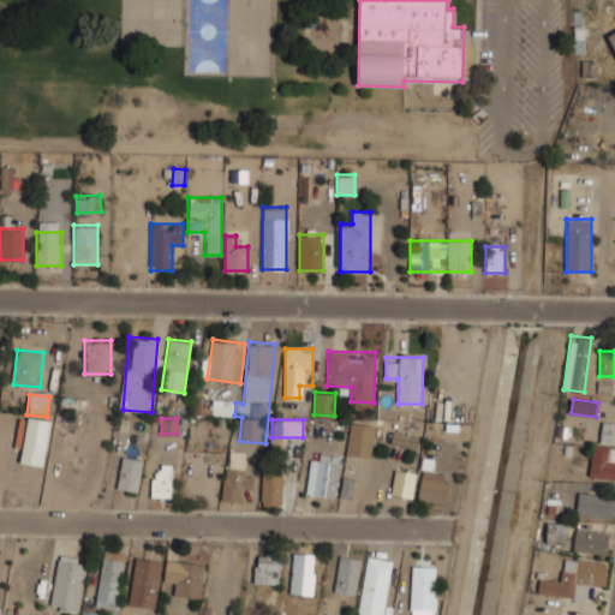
[(376,424),(351,421),(346,454),(371,457),(376,424)]
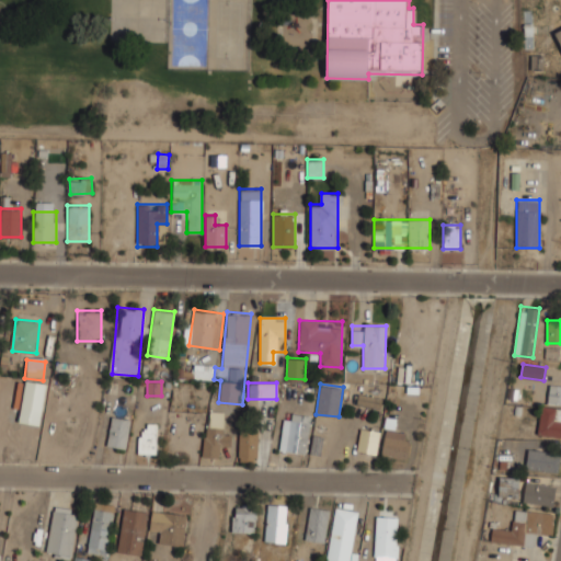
[(547,402),(560,403),(560,385),(549,384),(547,402)]
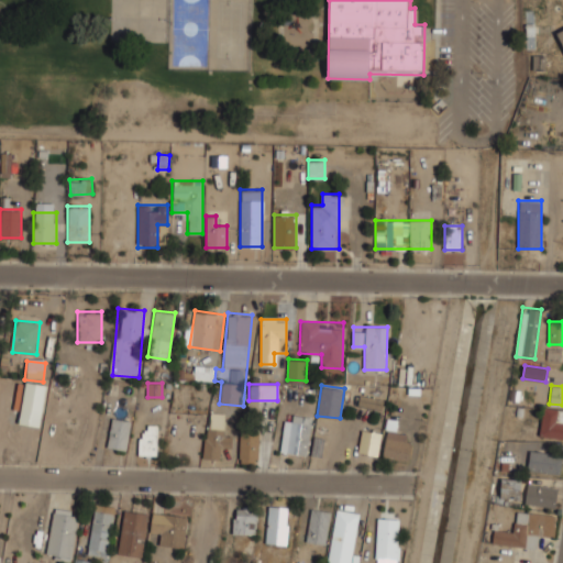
[(382,389),(348,389),(348,407),(382,407),(382,389)]
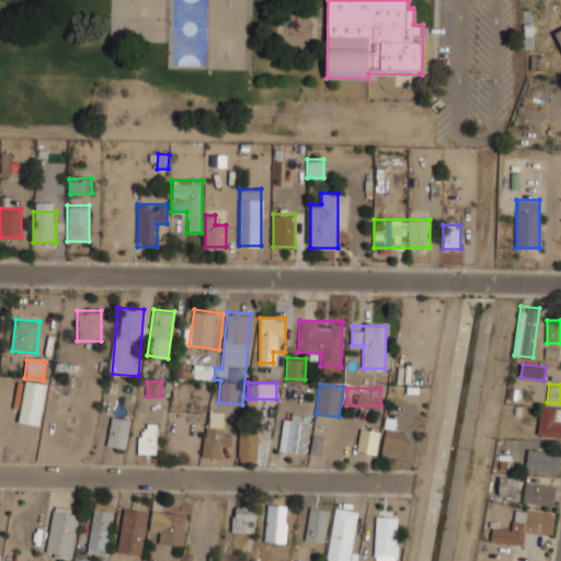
[(560,436),(560,408),(540,407),(538,435),(560,436)]
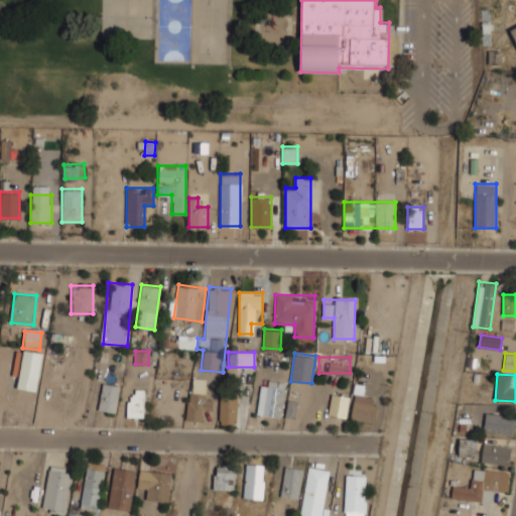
[(186,420),(205,421),(207,378),(189,377),(186,420)]
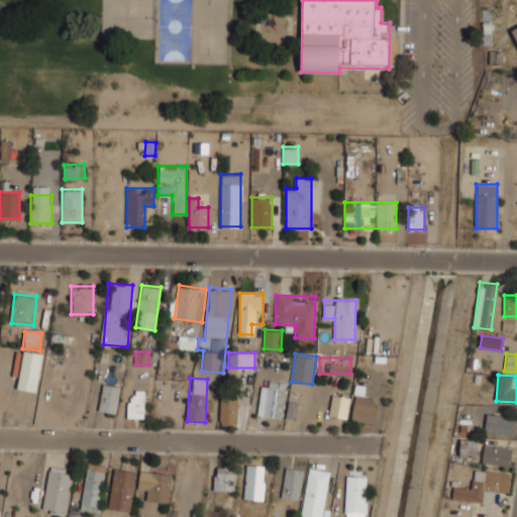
[(259,416),(284,417),(286,381),(261,380),(259,416)]
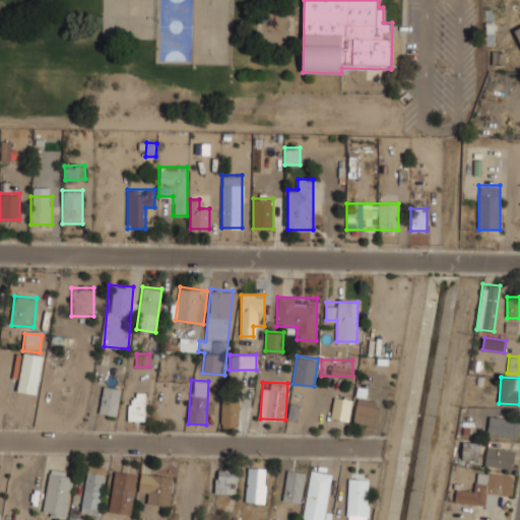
[(99,413),(117,416),(121,387),(103,385),(99,413)]
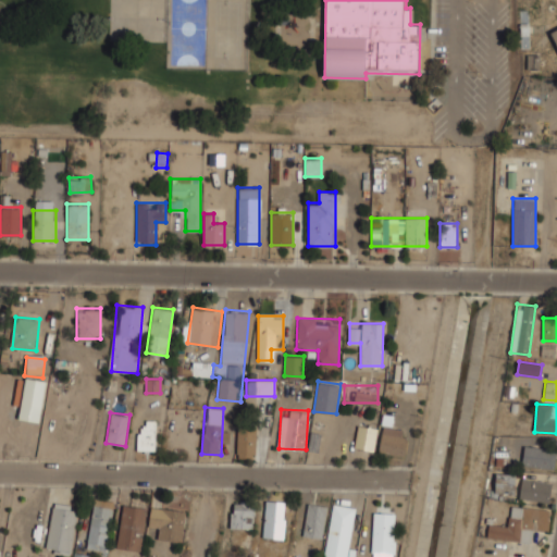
[(393,416),(384,415),(378,454),(403,458),(408,431),(391,428),(393,416)]
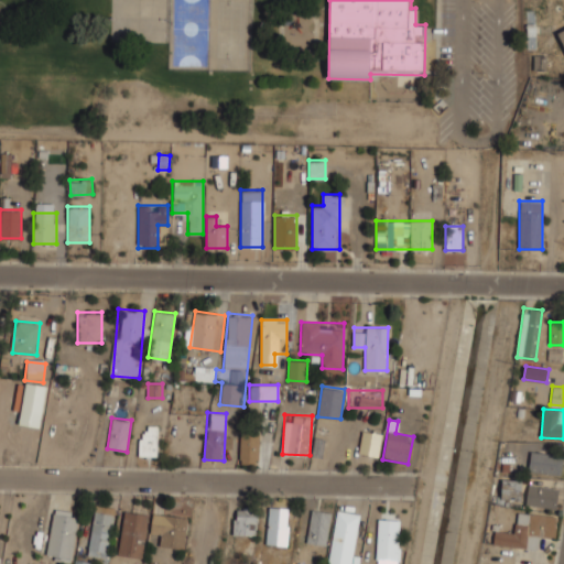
[(158,456),(158,425),(139,425),(139,456),(158,456)]
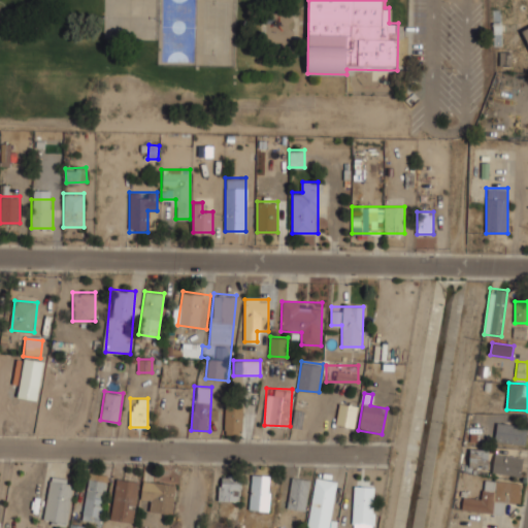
[(335,424),(355,428),(359,406),(339,402),(335,424)]
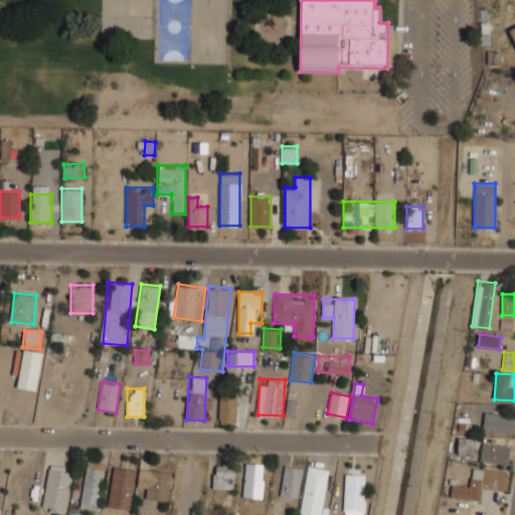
[(219,394),(219,423),(236,423),(236,394),(219,394)]
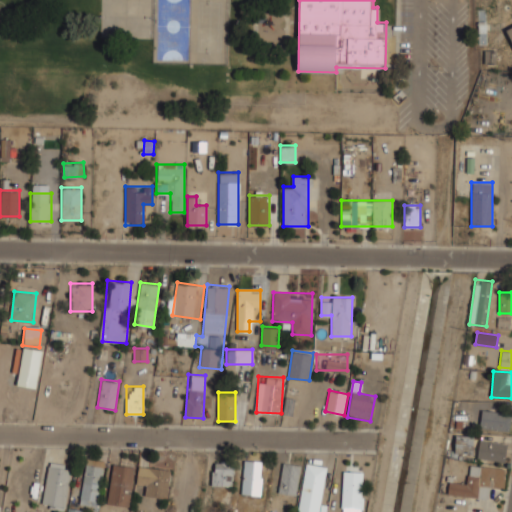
[(508,431),(511,414),(482,409),(479,426),(508,431)]
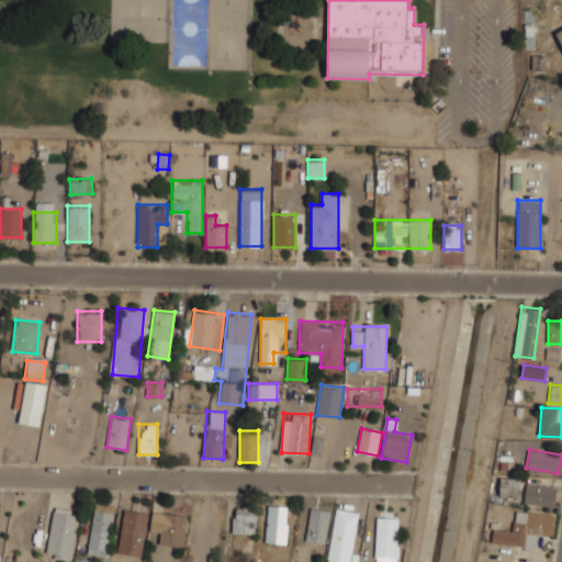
[(519,497),(519,478),(499,478),(499,497),(519,497)]
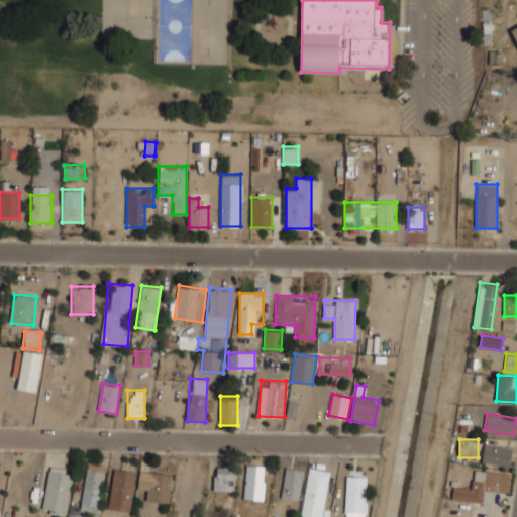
[(510,466),(512,446),(484,443),(482,462),(510,466)]
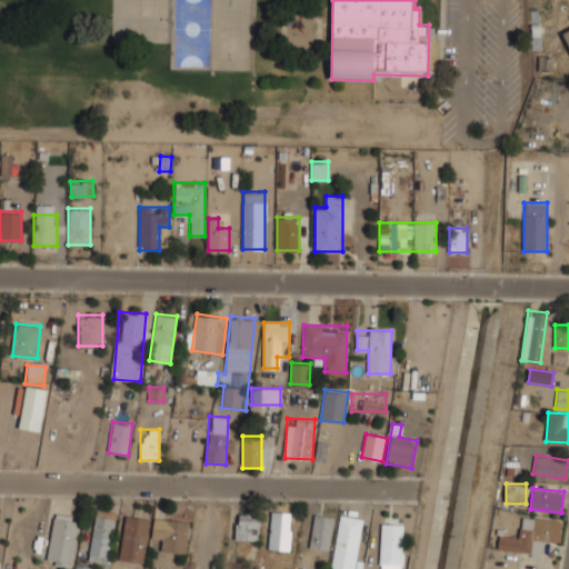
[(87,559),(107,562),(117,511),(97,508),(87,559)]
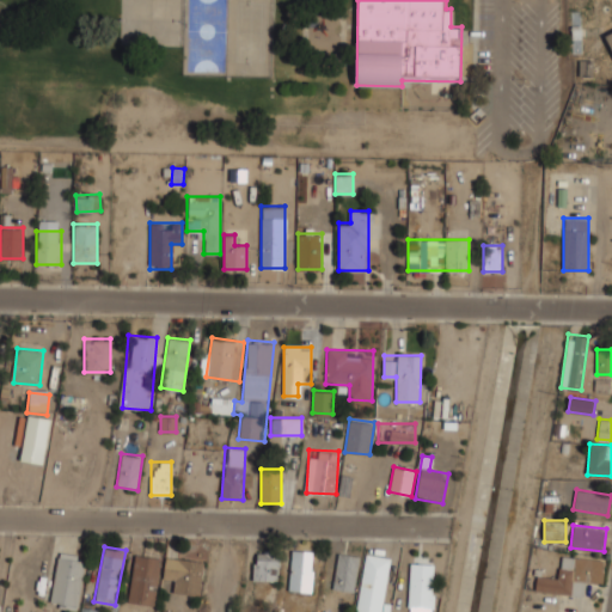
[(312,592),(313,550),(291,549),(289,591),(312,592)]
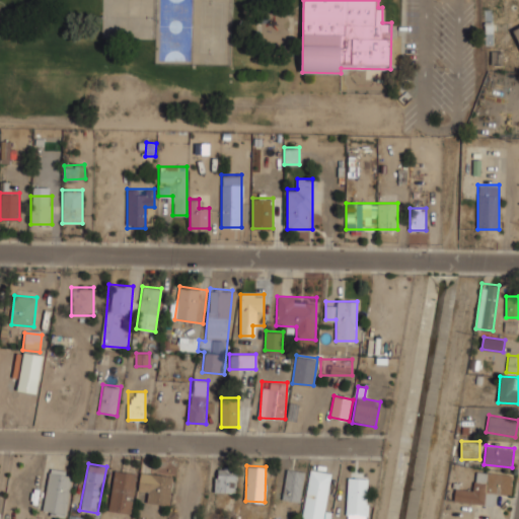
[(236,492),(236,466),(215,466),(215,492),(236,492)]
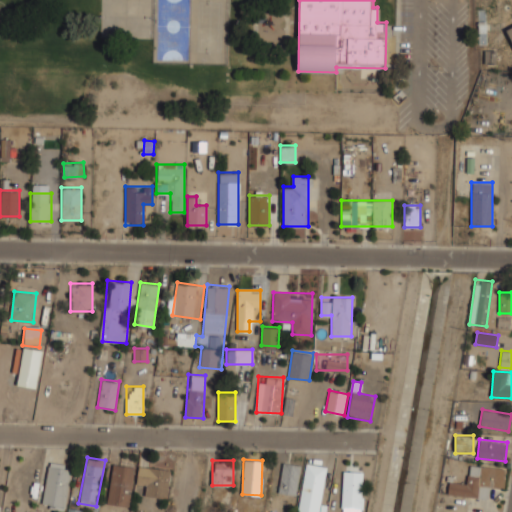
[(71,464),(48,461),(42,507),(65,510),(71,464)]
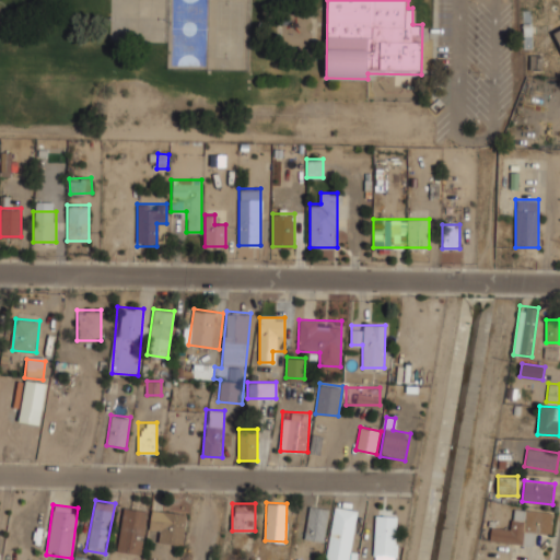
[(141,555),(148,510),(124,505),(117,550),(141,555)]
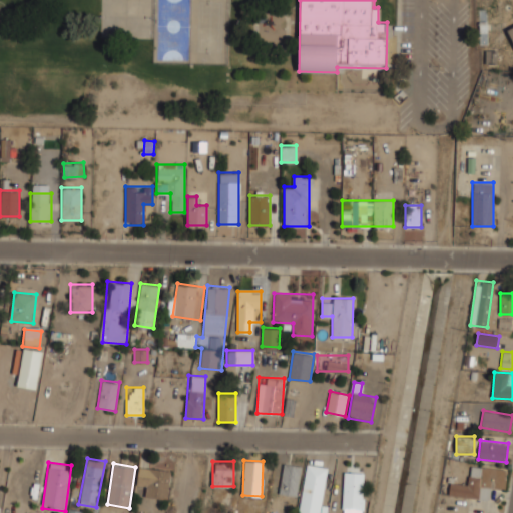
[(279,494),(296,497),(301,466),(284,463),(279,494)]
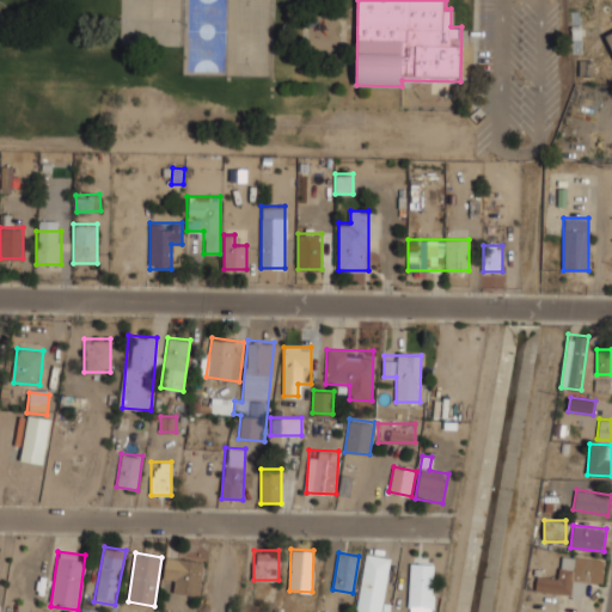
[(384,603),(390,557),(365,554),(356,611),(389,611),(390,604),(384,603)]
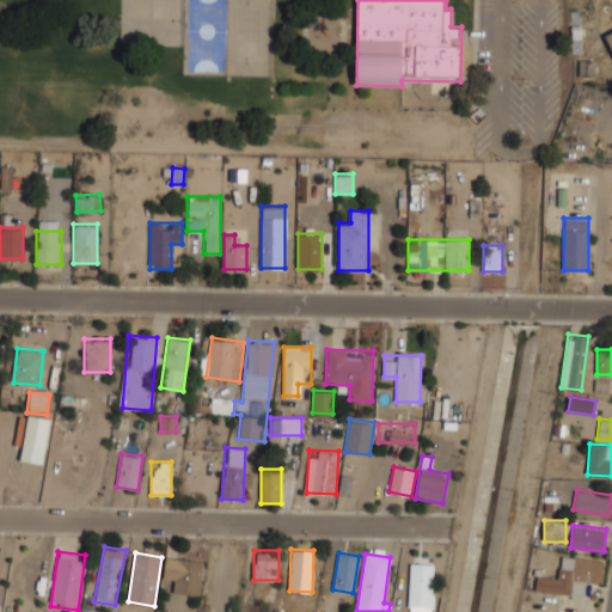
[(605,558),(561,555),(560,579),(537,576),(536,591),(585,594),(586,582),(603,585),(605,558)]
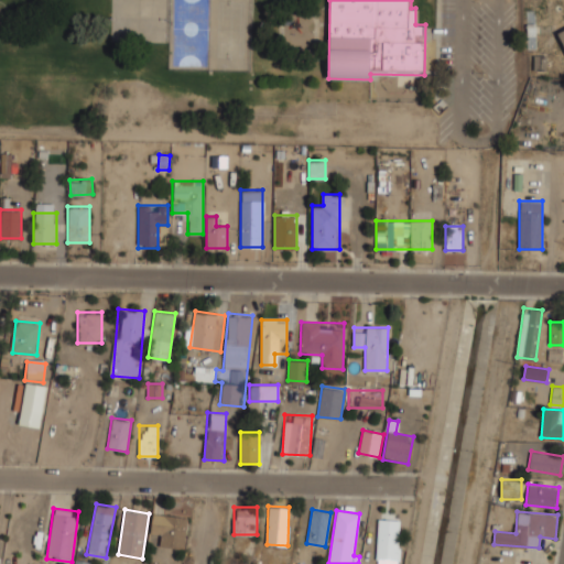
[(184,549),(187,516),(152,512),(150,533),(161,534),(160,546),(184,549)]
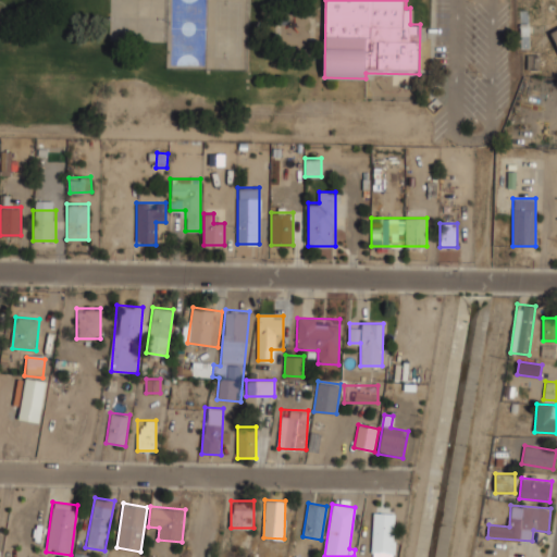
[(395,553),(395,511),(372,511),(372,553),(395,553)]
